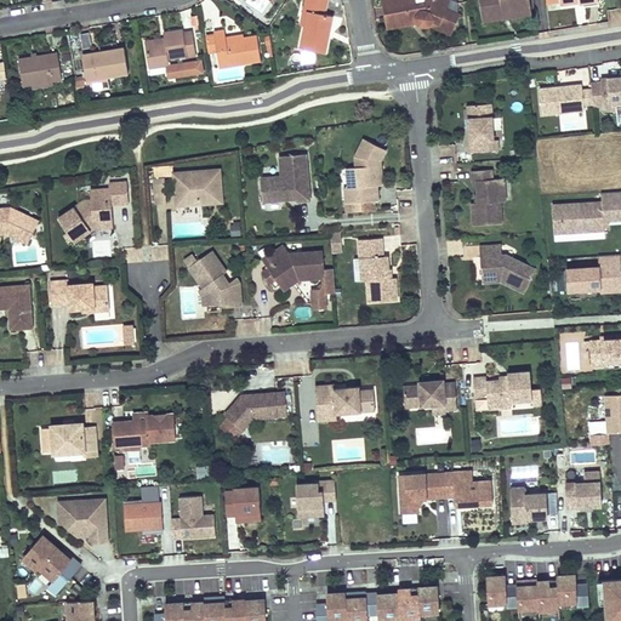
[(325,5),(307,0),(305,11),(309,12),(306,27),(302,49),(325,53),(332,16),(323,15),(325,5)]
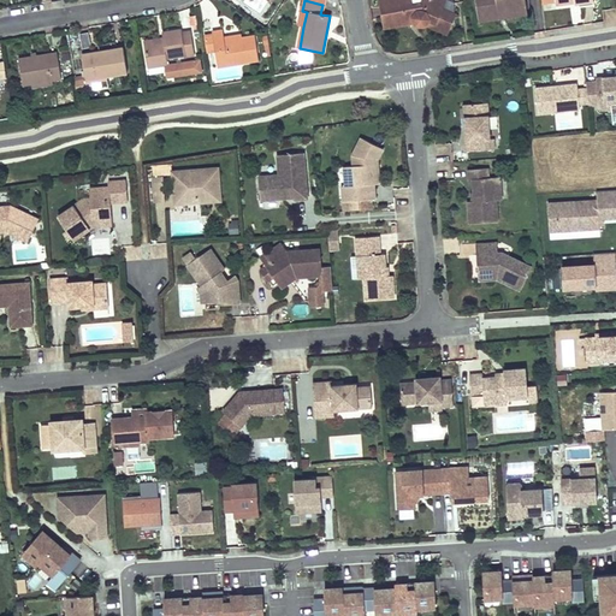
[(384,0),(386,9),(383,10),(385,28),(408,24),(408,19),(413,18),(414,23),(415,25),(418,27),(419,28),(421,28),(426,28),(427,27),(430,25),(443,29),(446,13),(437,11),(440,1),(434,0),(384,0)]
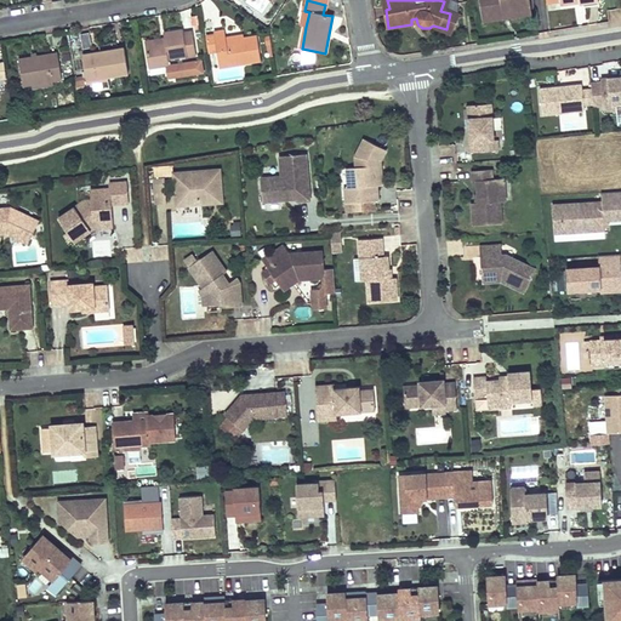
[(478,0),(483,22),(505,18),(502,10),(530,5),(531,6),(530,0),(478,0)]
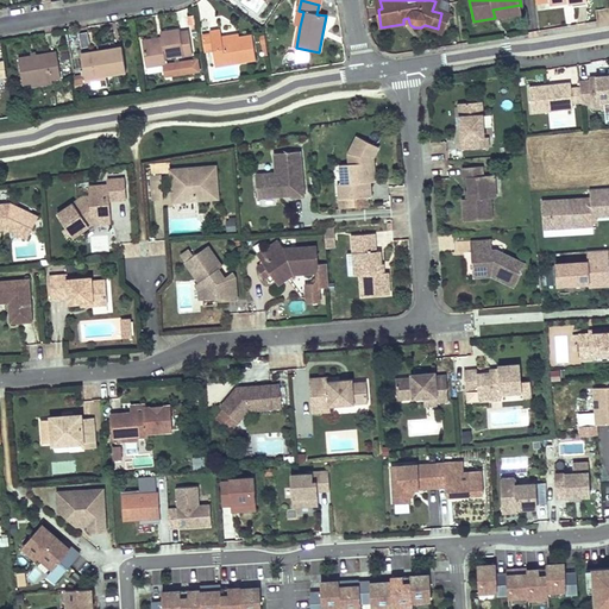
[(446,14),(449,4),(435,1),(432,11),(441,13),(438,29),(425,25),(422,26),(421,27),(416,27),(440,35),(446,14)]
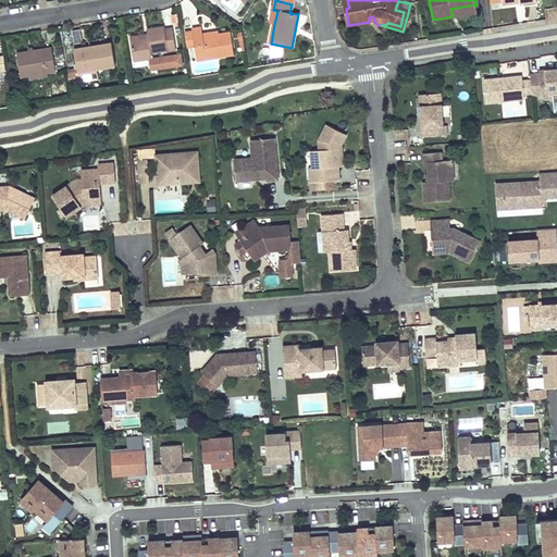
[(475,4),(450,9),(453,16),(478,12),(475,4)]
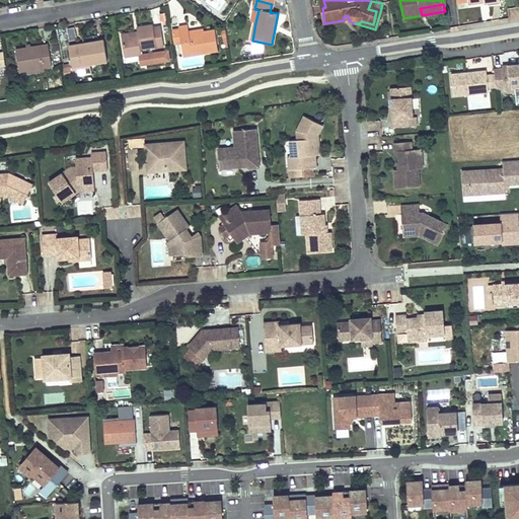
[(138,35),(122,39),(125,57),(142,55),(141,49),(156,47),(156,49),(164,47),(161,26),(153,28),(153,25),(137,27),(138,32),(138,35)]
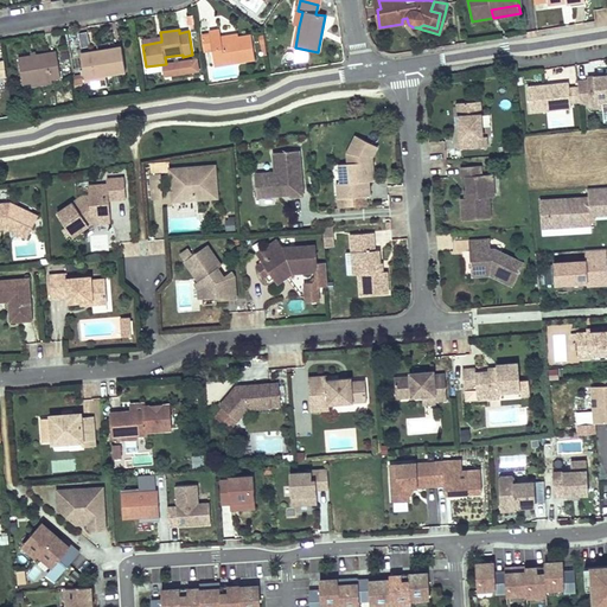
[(219,31),(209,32),(213,61),(225,59),(227,64),(255,59),(251,36),(238,38),(221,40),(221,37),(219,31)]
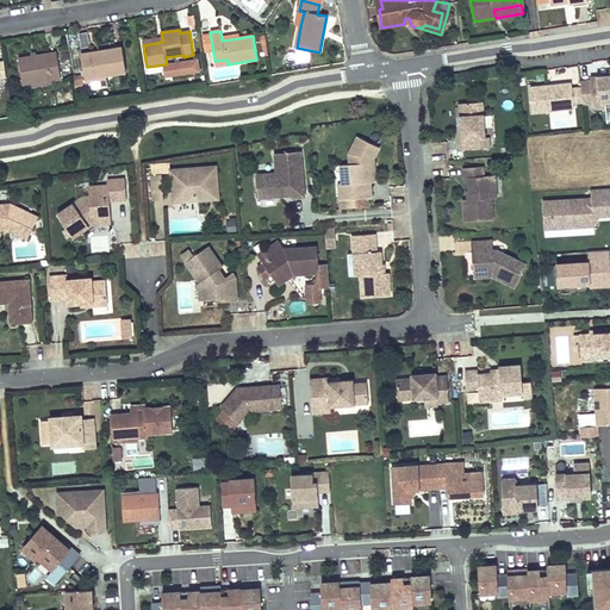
[(123,47),(81,54),(86,79),(126,73),(123,47)]
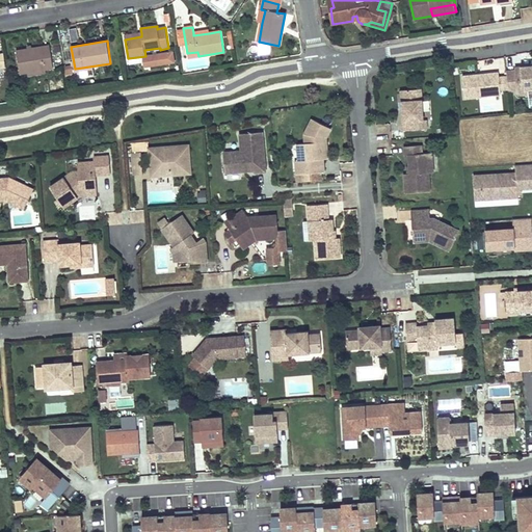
[(50,46),(17,51),(20,73),(28,72),(46,69),(53,68),(50,46)]
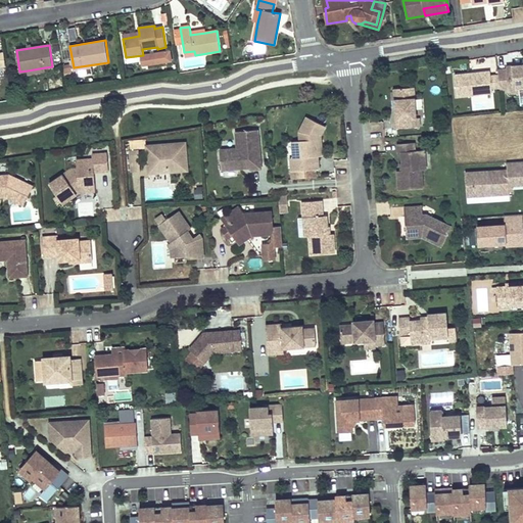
[(503,67),(493,68),(494,74),(495,86),(495,89),(505,88),(505,92),(516,91),(515,87),(515,85),(522,84),(522,62),(508,64),(508,67),(503,67)]
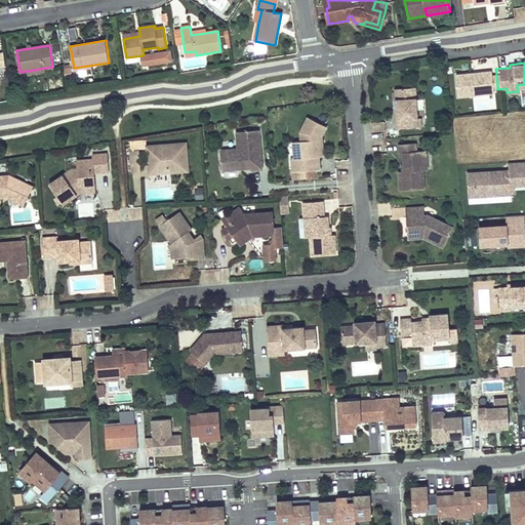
[(488,71),(452,74),(454,95),(490,91),(490,87),(488,75),(488,71)]
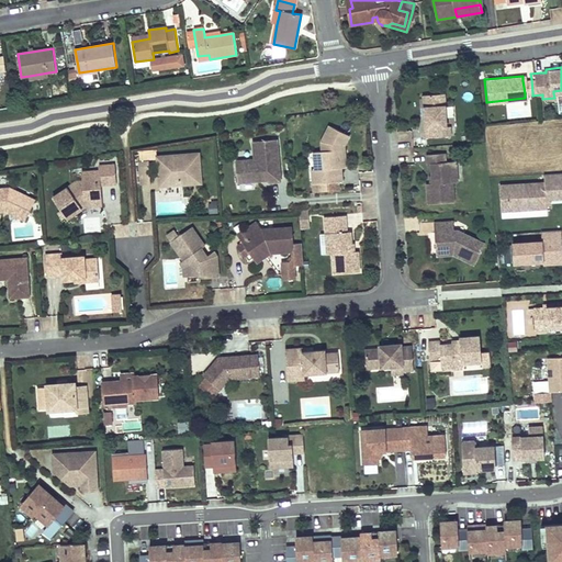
[(531,79),(523,80),(525,93),(532,92),(531,79)]
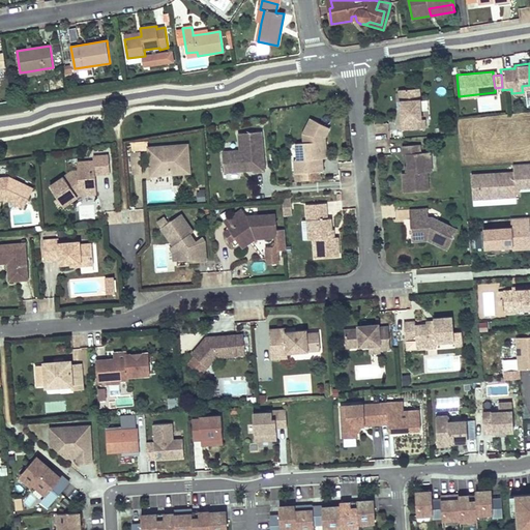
[(412,88),(392,90),(393,101),(395,101),(395,110),(393,110),(395,130),(418,128),(417,119),(414,120),(412,88)]
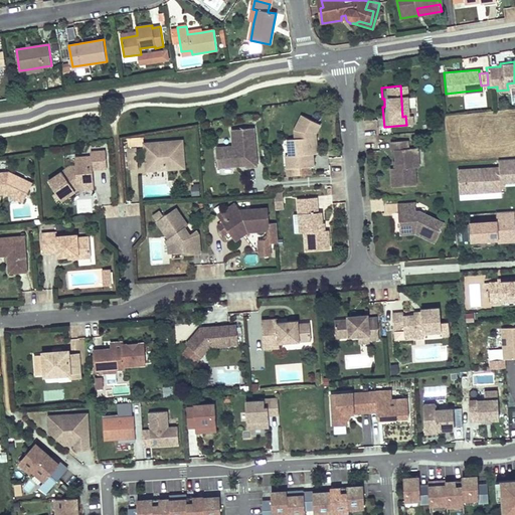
[(464,93),(465,108),(483,107),(482,92),(464,93)]
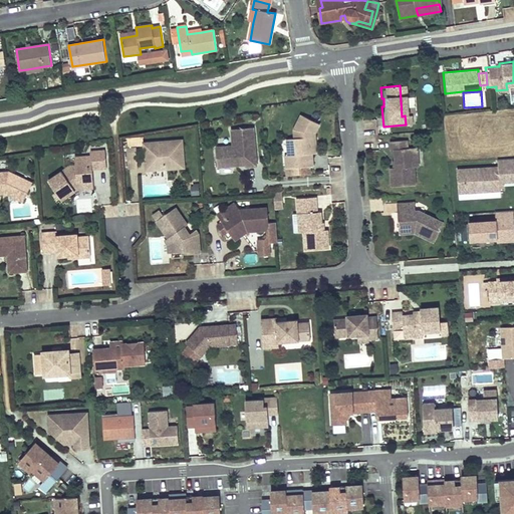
[(280,157),(281,169),(307,168),(306,155),(305,139),(310,139),(309,135),(314,125),(296,115),(289,131),(289,140),(282,140),(283,156),(280,157)]
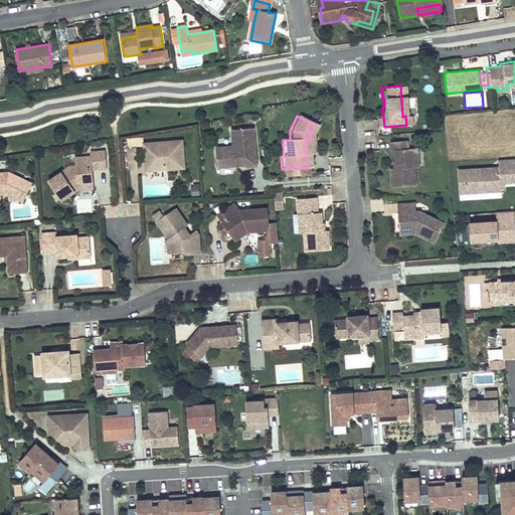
[(217,145),(218,165),(238,163),(238,158),(246,157),(246,163),(246,165),(258,164),(255,126),(233,127),(234,144),(217,145)]
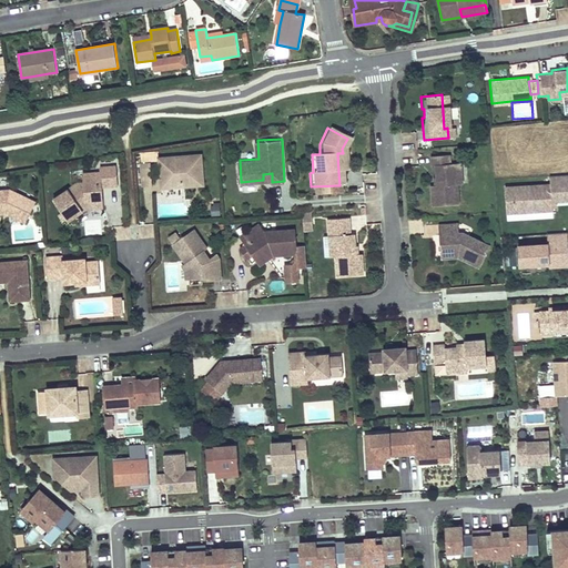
[(165,172),(166,186),(204,183),(202,153),(160,156),(161,172),(165,172)]
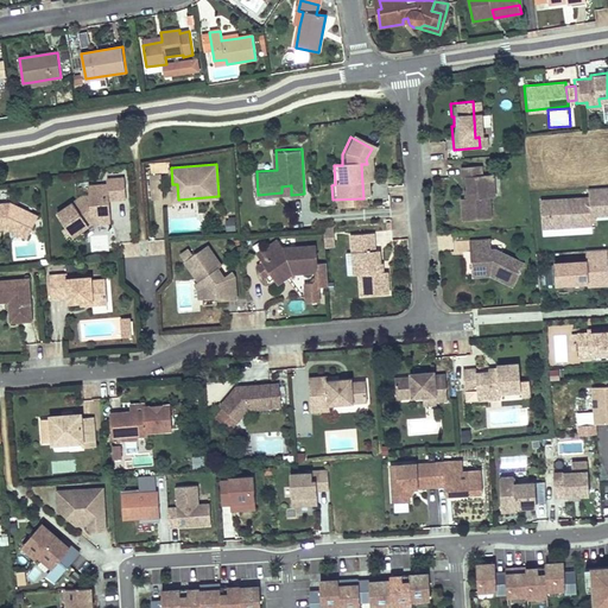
[(455,200),(456,221),(483,219),(482,197),(481,187),(487,187),(486,175),(475,176),(474,166),(455,168),(456,177),(460,177),(461,198),(455,200)]
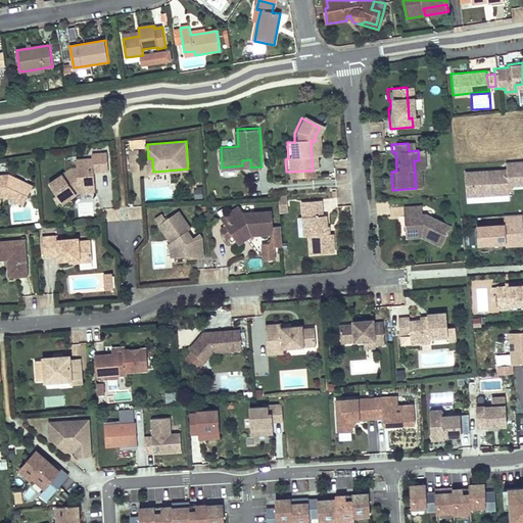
[(95,171),(109,170),(107,152),(93,153),(93,157),(77,158),(78,168),(72,168),(50,183),(63,202),(80,191),(78,188),(81,186),(96,185),(95,171)]
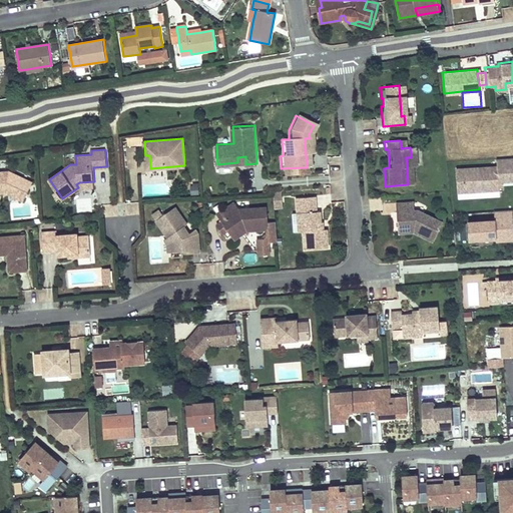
[(128,150),(130,166),(138,166),(137,150),(128,150)]
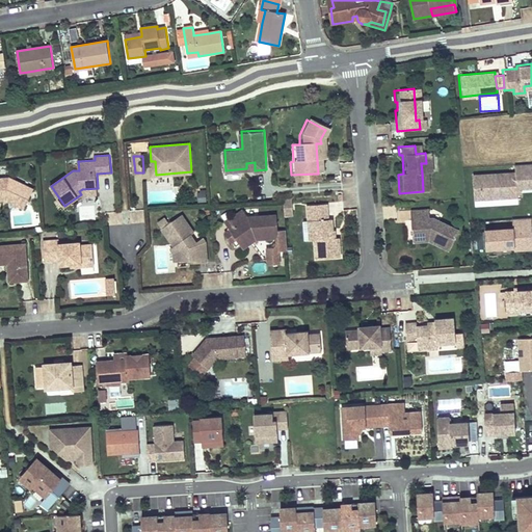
[(516,173),(474,176),(474,188),(481,188),(481,198),(517,196),(517,193),(517,188),(522,188),(531,186),(531,163),(515,165),(516,173)]
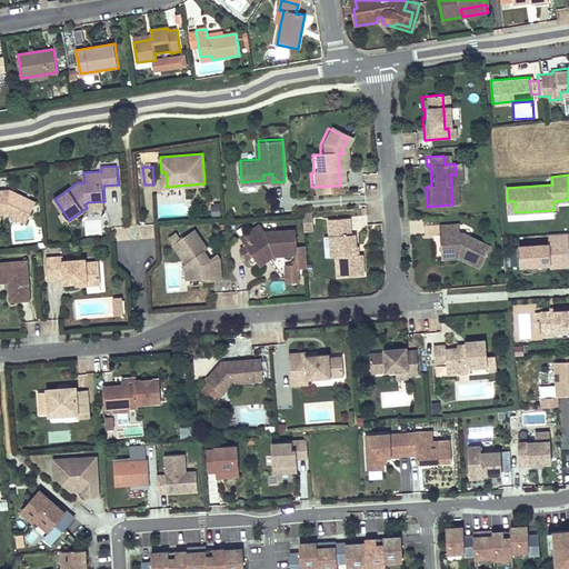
[(110,187),(106,187),(107,226),(122,226),(121,196),(110,196),(110,187)]
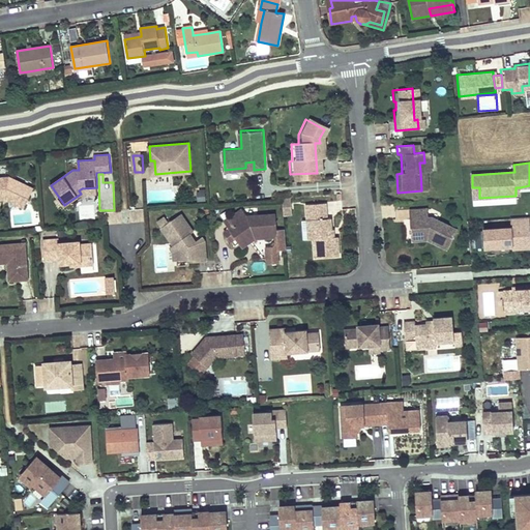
[(0,197),(1,198),(1,195),(4,195),(15,199),(22,182),(5,176),(0,176),(0,197)]
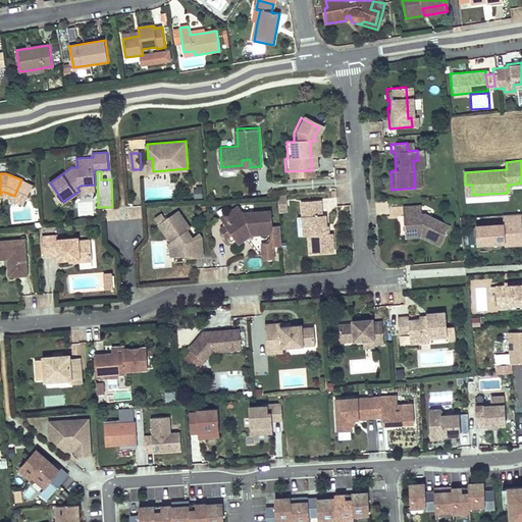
[(1,192),(1,195),(20,202),(28,183),(21,179),(14,196),(4,192),(1,192)]
